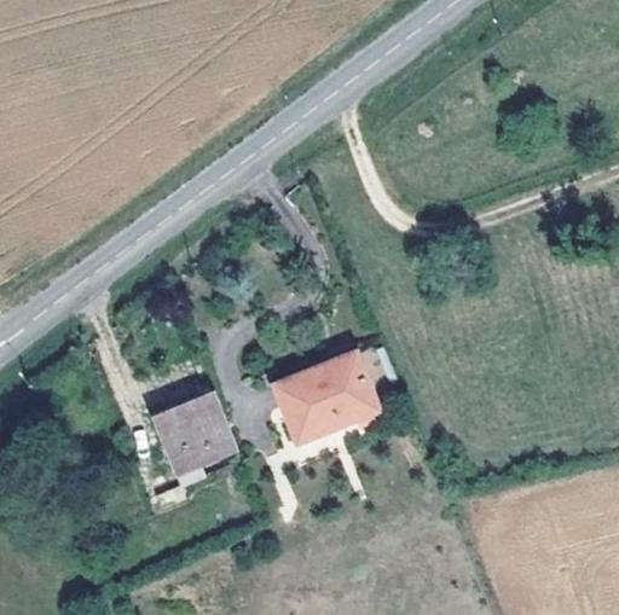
[(353,350),(275,382),(295,435),(353,412),(374,404),(375,404),(353,350)]
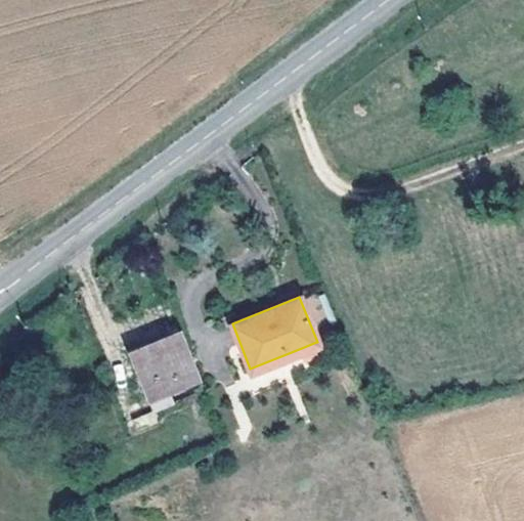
[(181,330),(129,352),(148,398),(169,390),(201,377),(181,330)]
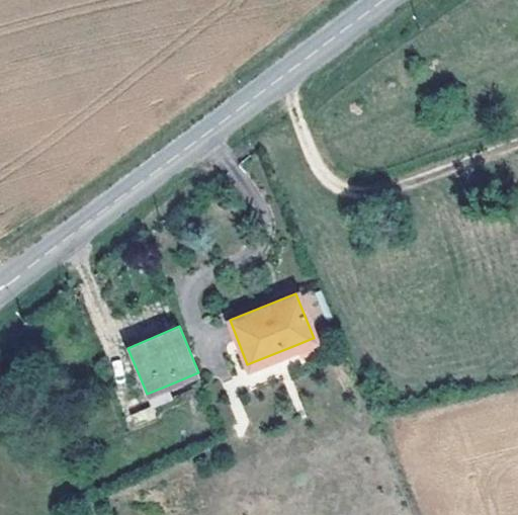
[(313,338),(295,345),(301,360),(318,353),(313,338)]
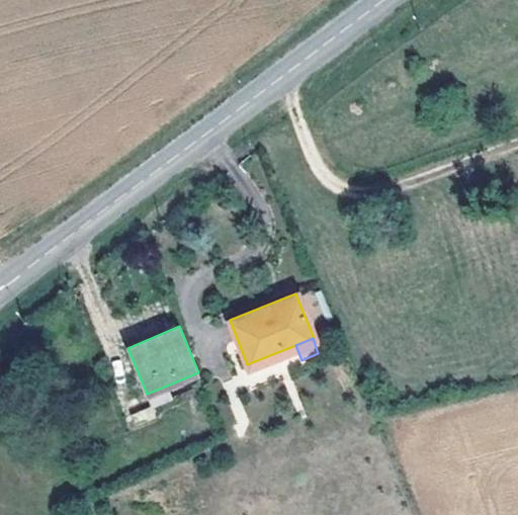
[(167,385),(147,394),(151,404),(151,405),(171,397),(167,385)]
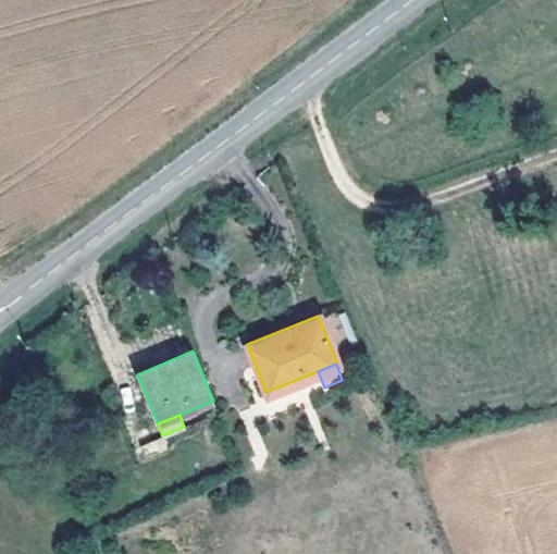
[(162,434),(140,443),(146,456),(168,446),(162,435),(162,434)]
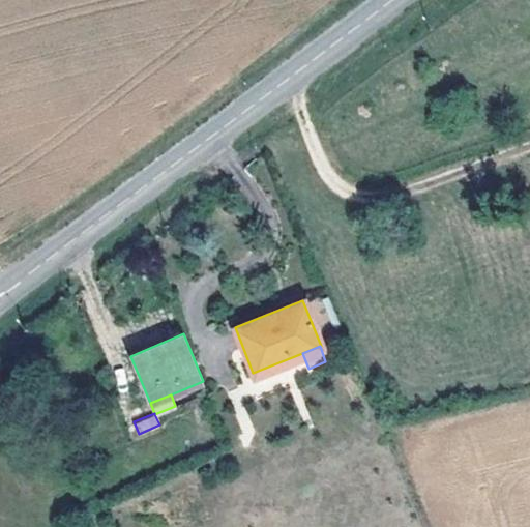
All buildings are outlined.
